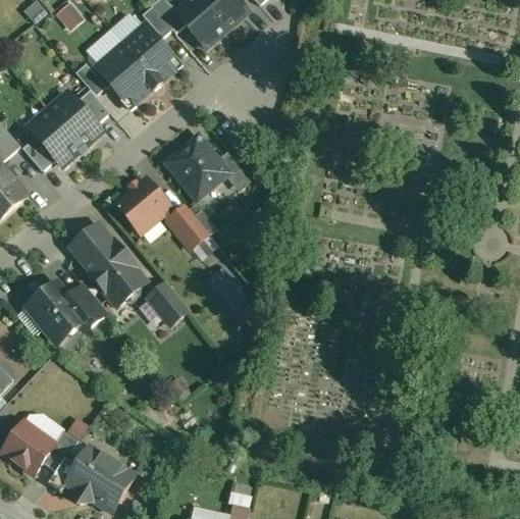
[(34,0),(22,10),(33,23),(46,12),(36,0),(34,0)]
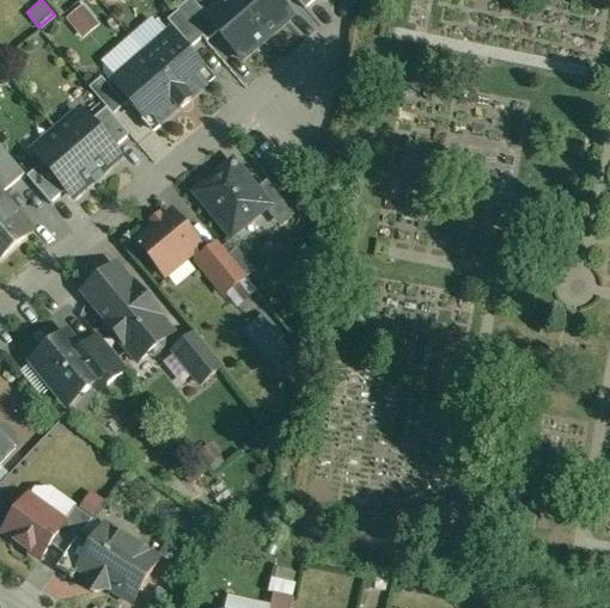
[(205,13),(193,0),(182,0),(176,6),(177,7),(200,34),(205,38),(215,28),(203,14),(205,13)]
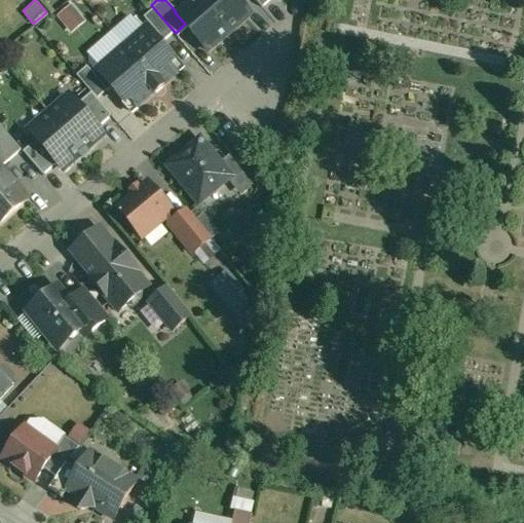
[(189,0),(176,11),(175,12),(185,24),(206,48),(248,11),(238,0),(189,0)]
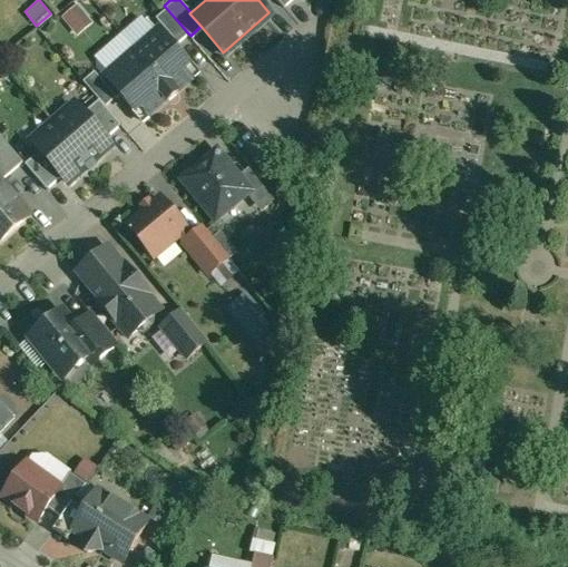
[(76,2),(60,13),(76,33),(90,21),(76,2)]
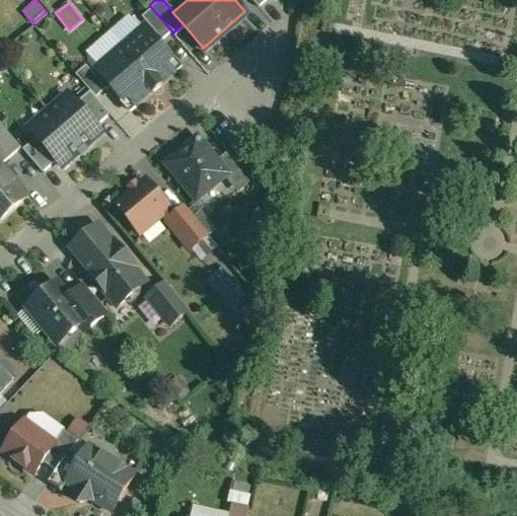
[(169,28),(150,6),(140,14),(159,38),(169,28)]
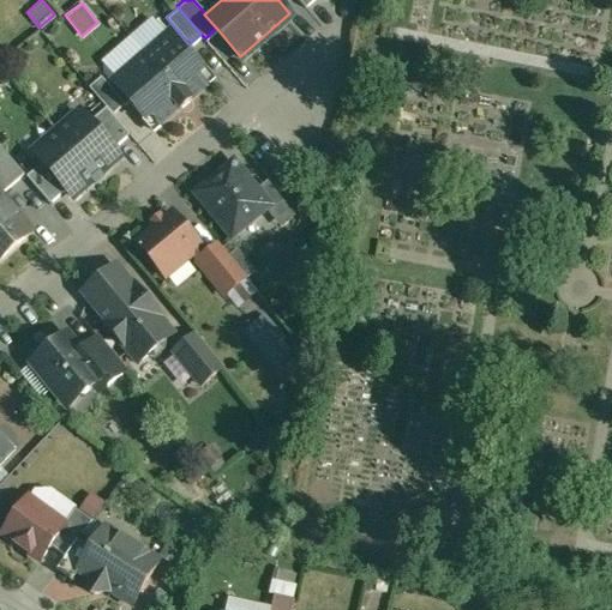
[(168,28),(109,79),(151,127),(177,104),(179,107),(190,97),(187,95),(210,76),(168,28)]
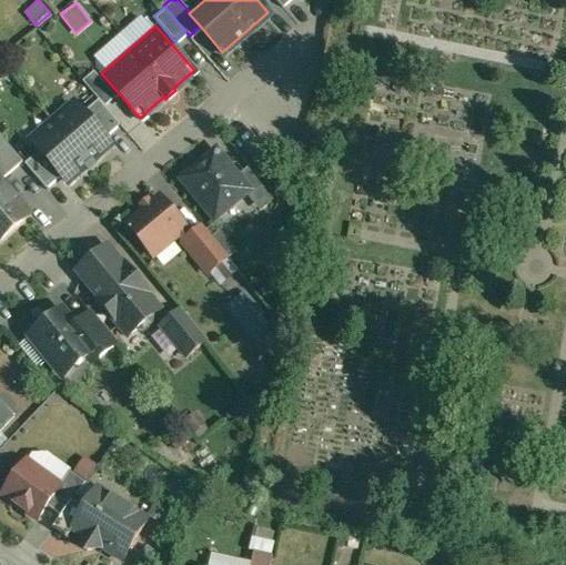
[(113,94),(91,69),(80,79),(97,97),(102,103),(113,94)]
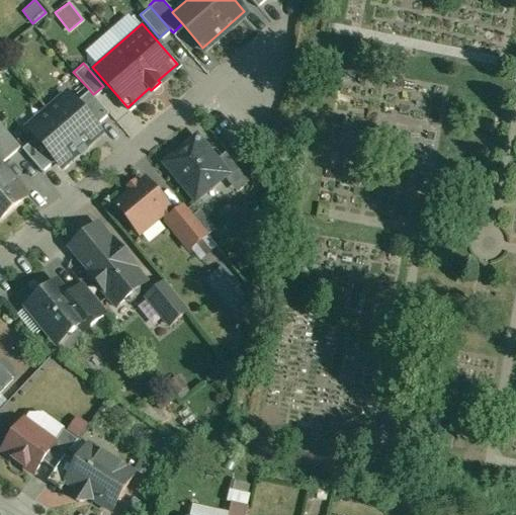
[(93,94),(88,88),(73,101),(93,123),(107,111),(93,94)]
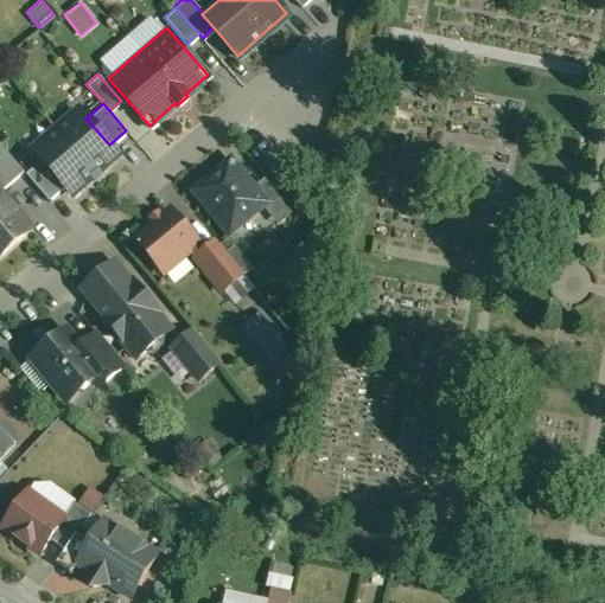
[(86,119),(77,107),(53,127),(93,172),(115,152),(86,119)]
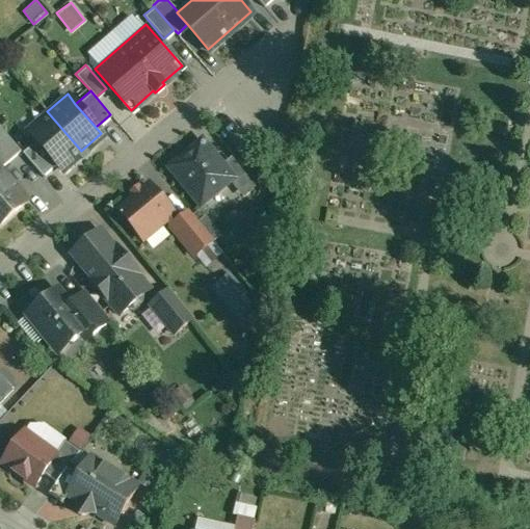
[(81,151),(47,111),(27,128),(35,138),(56,161),(61,167),(81,151)]
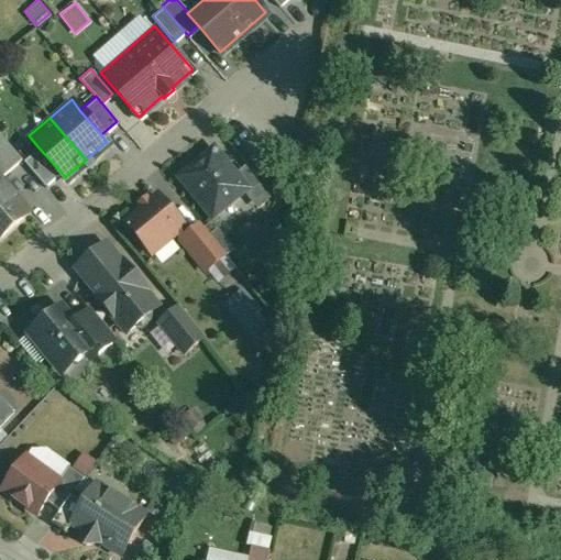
[(19,158),(0,135),(0,175),(19,158)]
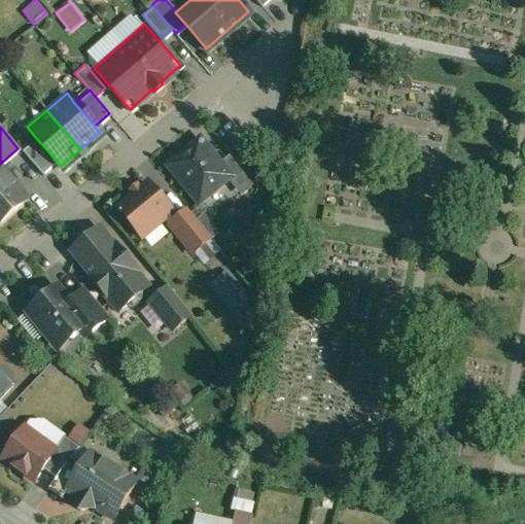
[(56,160),(35,137),(21,149),(41,172),(56,160)]
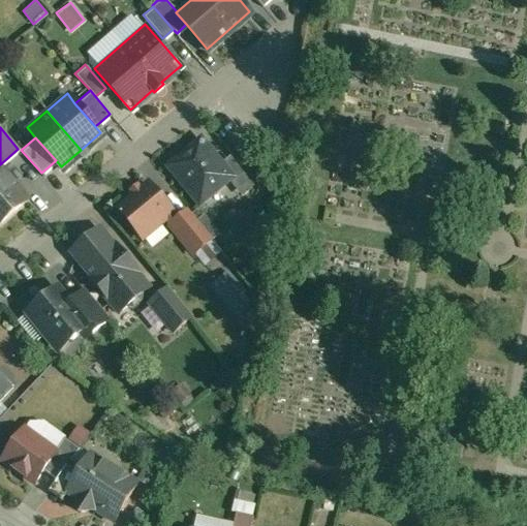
[(199,137),(167,164),(197,200),(226,177),(229,175),(219,162),(199,137)]
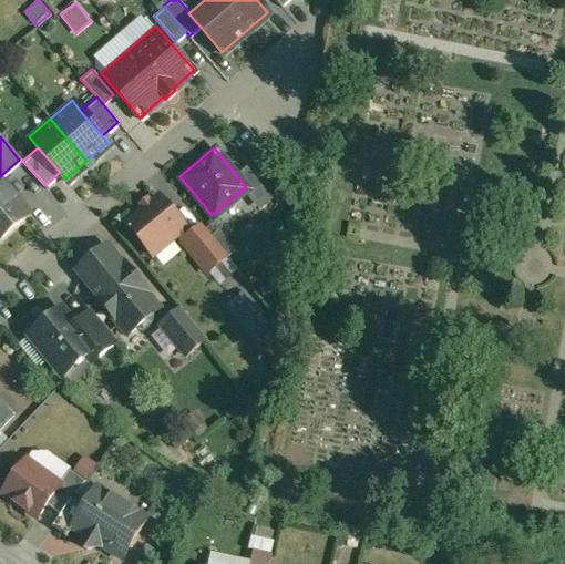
[(270,197),(245,166),(235,174),(246,187),(243,190),(257,208),(270,197)]
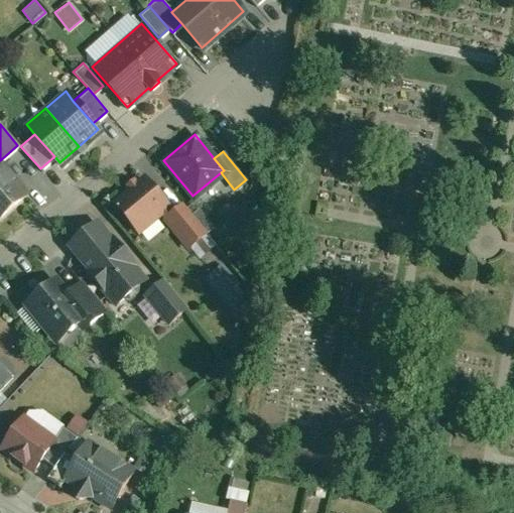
[(0,213),(25,191),(0,162),(0,213)]
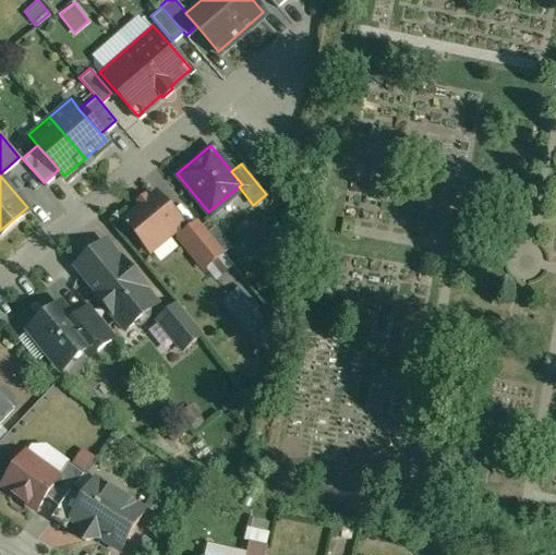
[(155,191),(122,218),(148,249),(181,222),(155,191)]
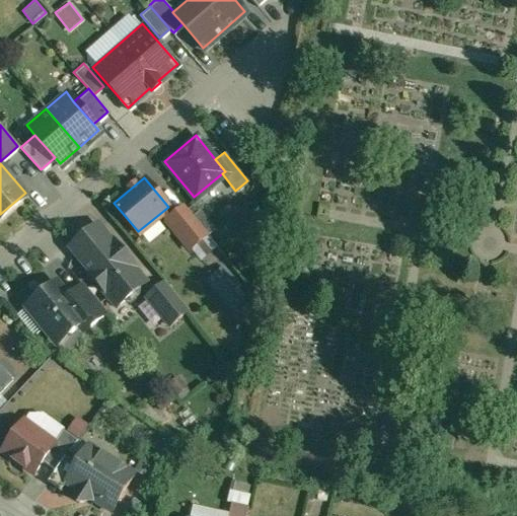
[(183,204),(165,219),(188,246),(206,231),(192,214),(183,204)]
